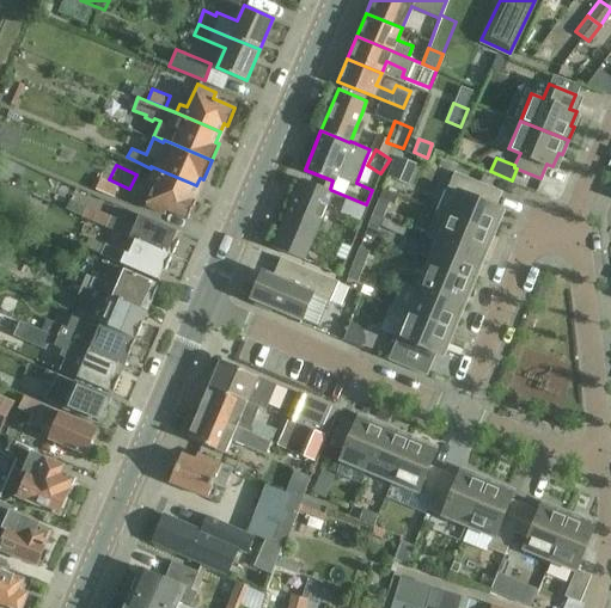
[(151,169),(146,179),(156,183),(146,204),(164,213),(166,208),(187,217),(195,198),(191,197),(196,185),(151,166),(151,169)]
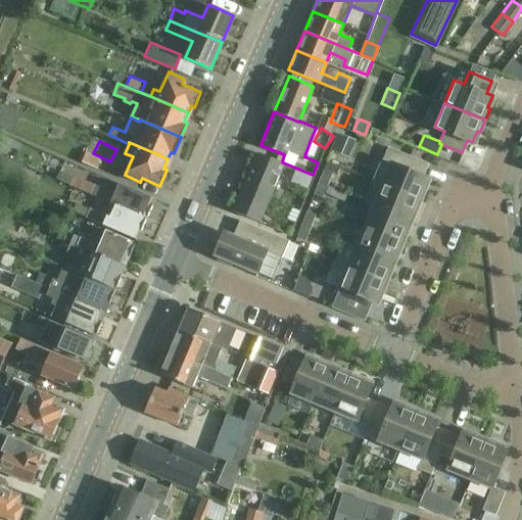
[(381,157),(373,179),(422,199),(426,189),(423,188),(427,177),(423,175),(428,162),(388,145),(383,158),(381,157)]
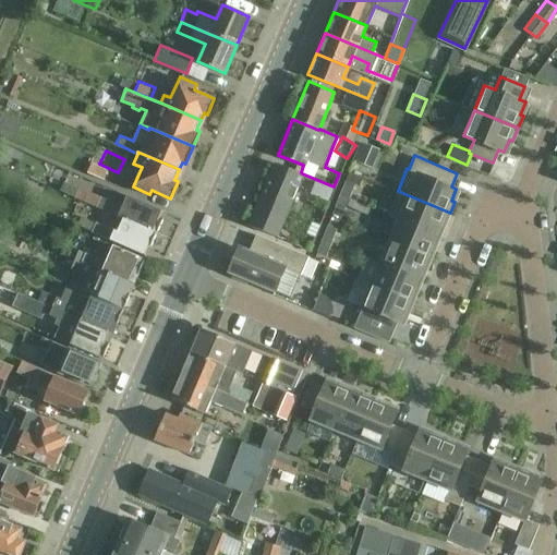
[(103,177),(107,168),(91,161),(86,170),(103,177)]
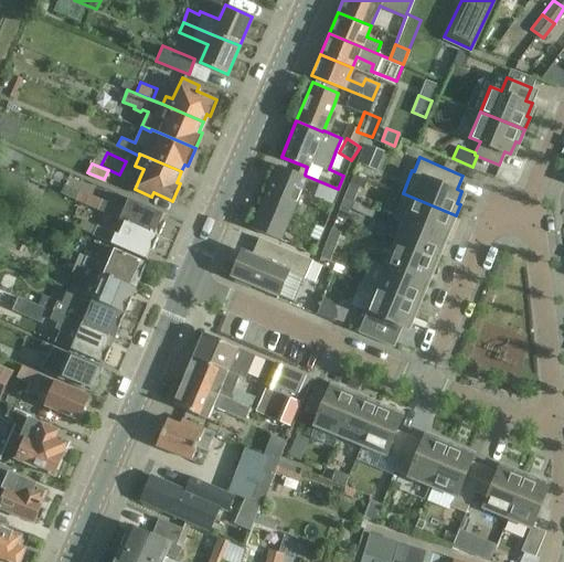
[(306,176),(305,175),(278,163),(262,203),(289,214),(298,193),(306,176)]
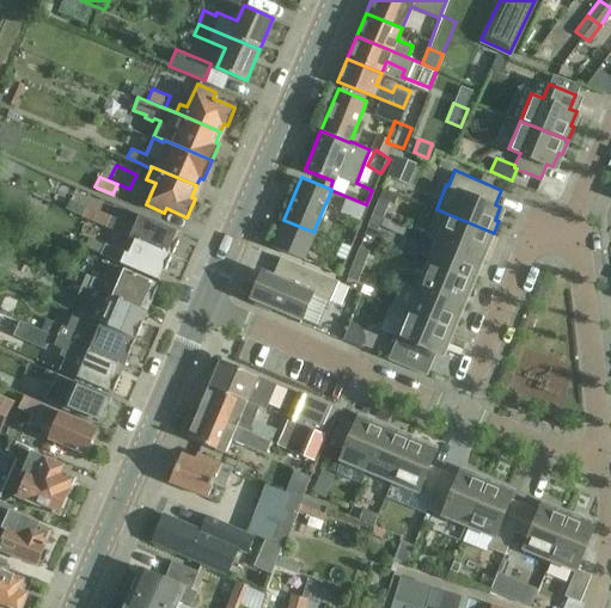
[(0,207),(10,184),(0,179),(0,207)]
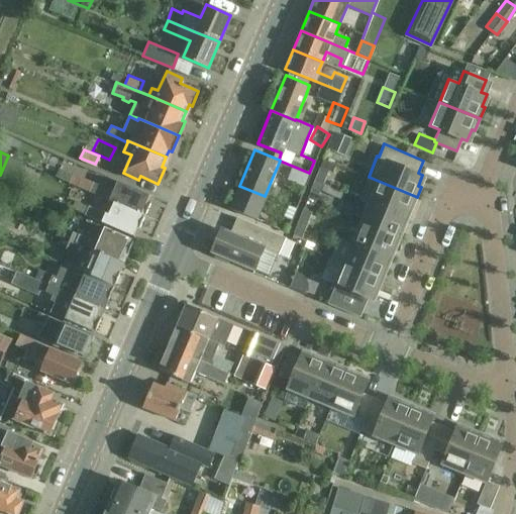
[(152,195),(133,187),(115,179),(111,187),(73,171),(69,180),(112,199),(144,213),(152,195)]
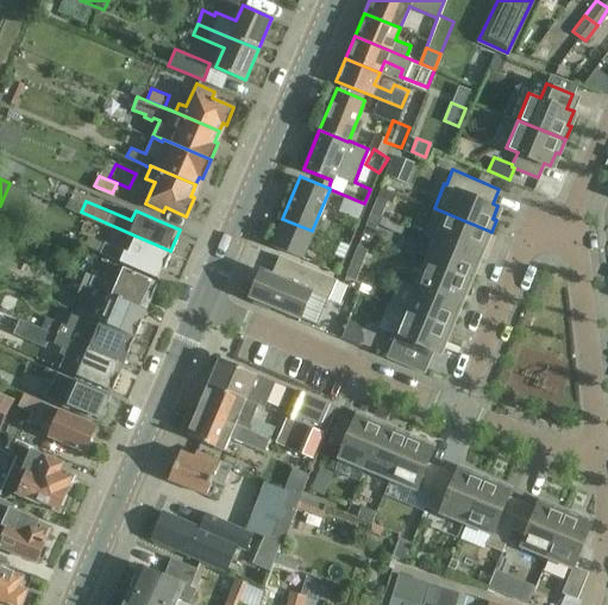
[(434,208),(424,233),(436,238),(436,237),(477,254),(483,243),(486,244),(491,232),(434,208)]
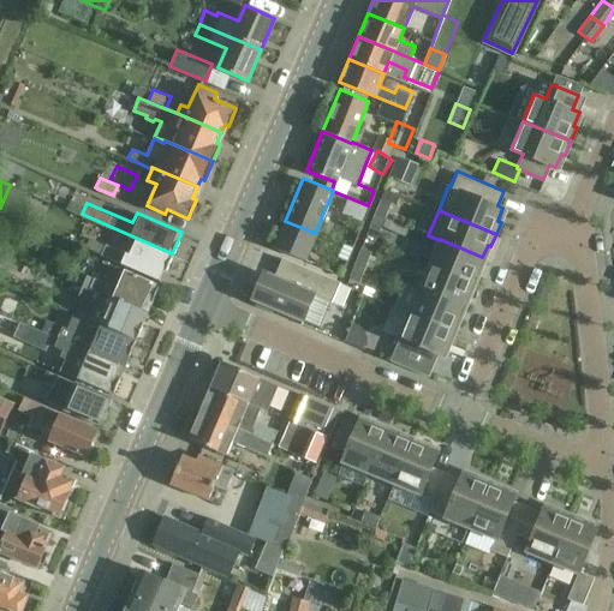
[(285,221),(274,246),(304,259),(311,241),(315,233),(285,221)]
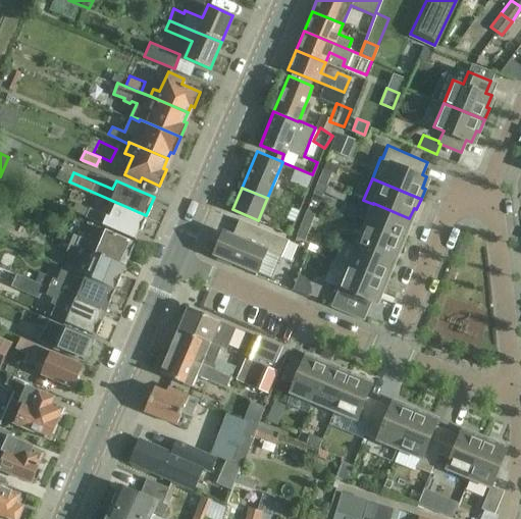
[(90,205),(89,207),(76,201),(72,210),(85,215),(136,238),(146,215),(113,201),(108,213),(90,205)]
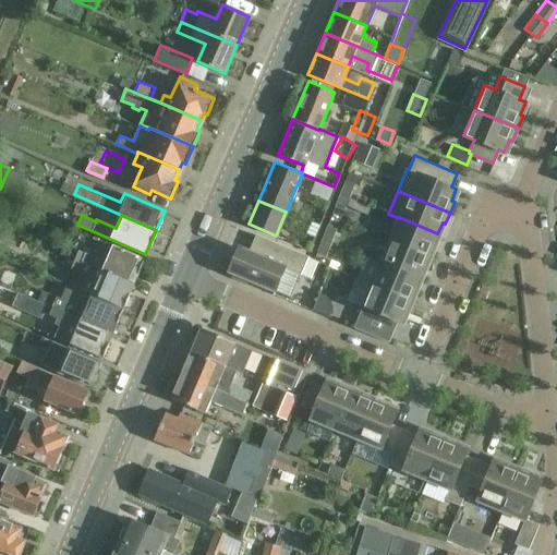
[(399,218),(390,239),(432,256),(436,245),(433,244),(437,233),(399,217),(399,218)]
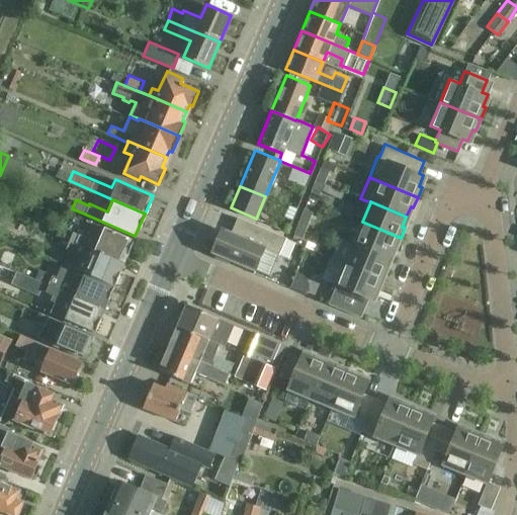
[(288,204),(284,216),(291,219),(296,207),(288,204)]
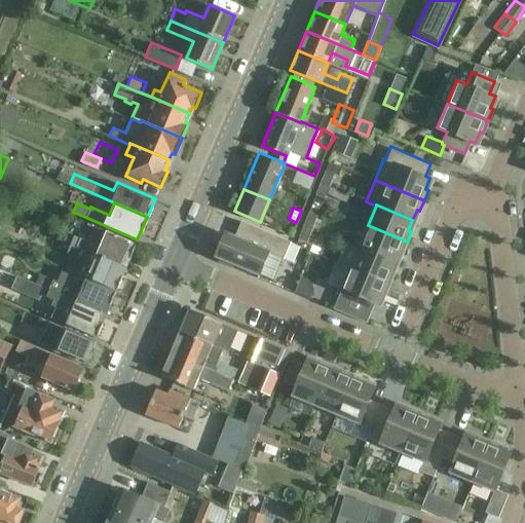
[(219,259),(232,265),(233,262),(259,272),(268,252),(279,256),(287,238),(240,220),(234,236),(225,232),(216,255),(220,257),(219,259)]
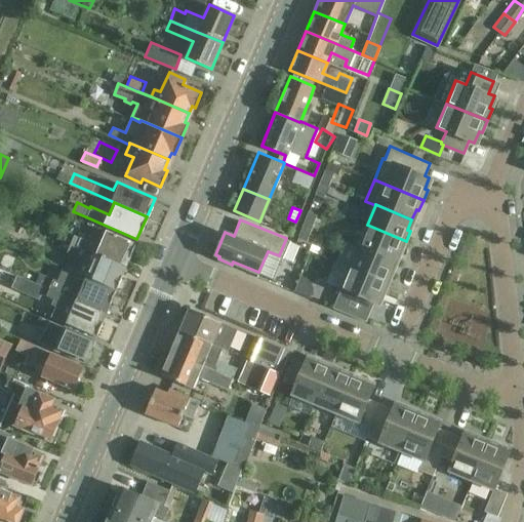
[(367,225),(358,245),(395,261),(399,250),(402,251),(406,241),(367,225)]
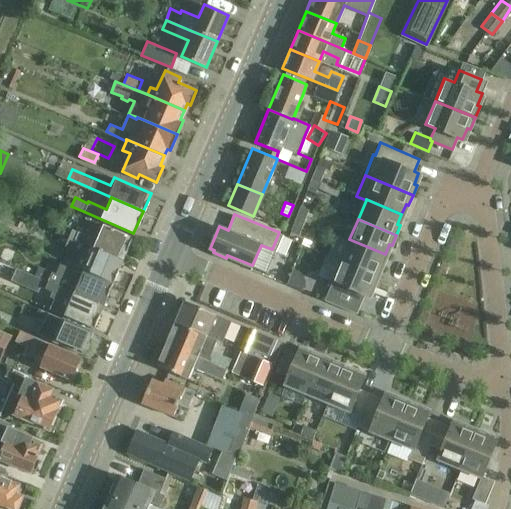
[(132,237),(114,229),(101,223),(97,235),(90,232),(89,235),(66,225),(63,231),(86,241),(123,257),(132,237)]
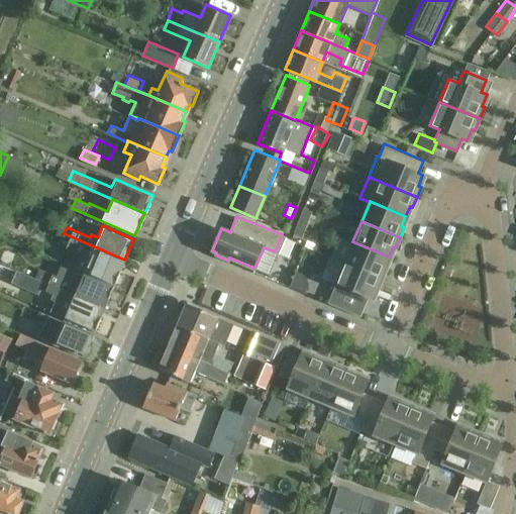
[(114,284),(124,260),(87,243),(64,233),(60,244),(71,249),(69,254),(79,258),(75,267),(84,271),(114,284)]
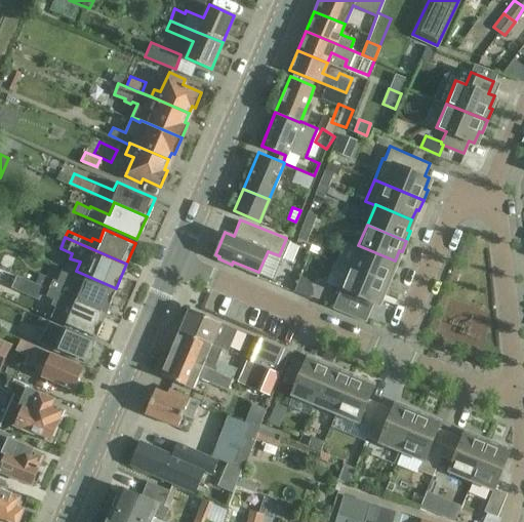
[(358,245),(350,266),(389,282),(393,272),(390,271),(395,261),(358,245)]
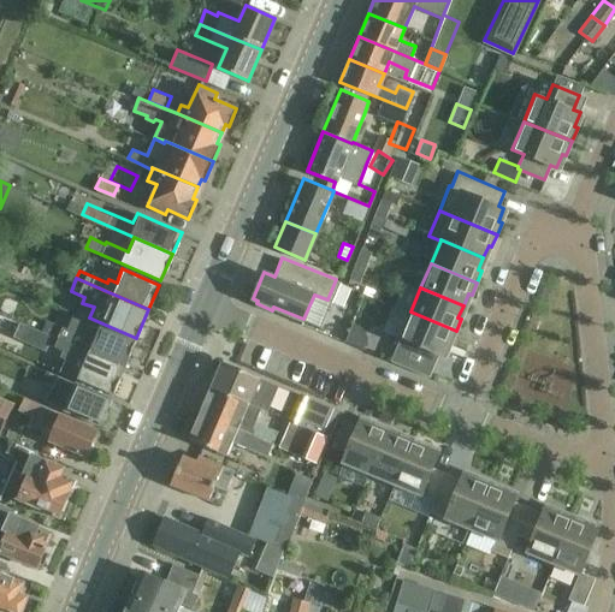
[(411,312),(392,360),(427,375),(437,352),(443,355),(448,342),(451,343),(456,331),(411,312)]
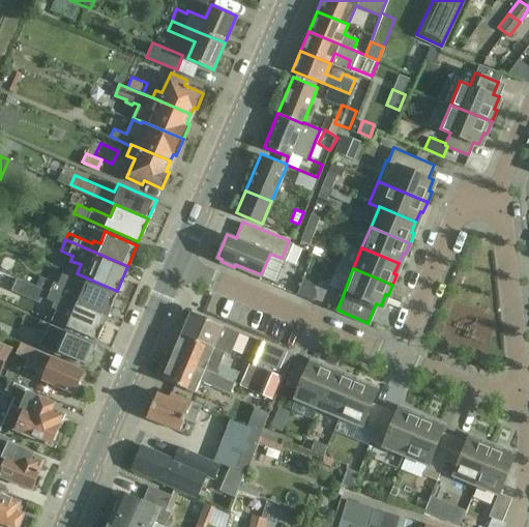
[(108,313),(117,291),(86,277),(77,273),(77,274),(74,272),(67,286),(61,283),(61,285),(54,282),(51,289),(68,296),(108,313)]
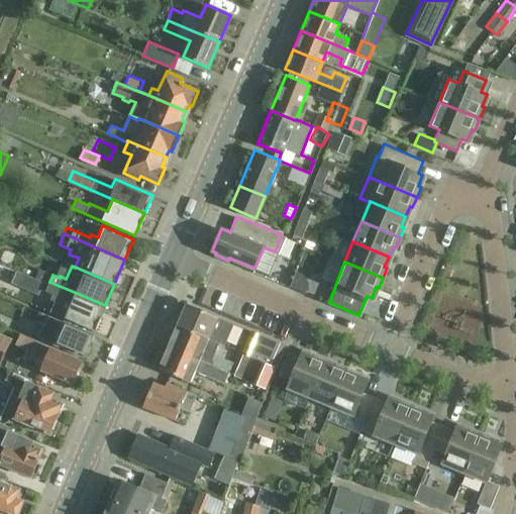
[(94,330),(105,305),(67,289),(49,282),(45,291),(53,294),(50,299),(55,301),(50,312),(94,330)]
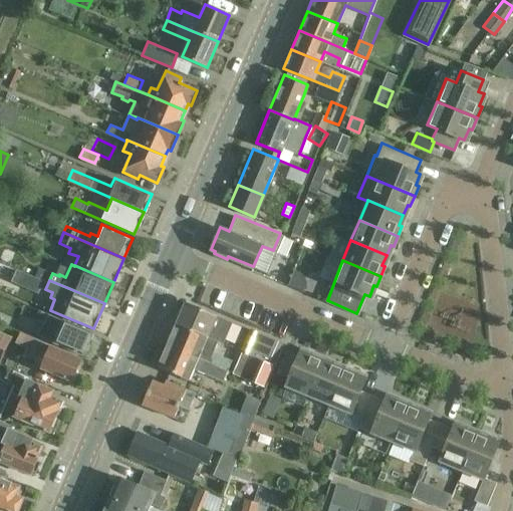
[(227,319),(185,301),(175,324),(217,341),(227,319)]
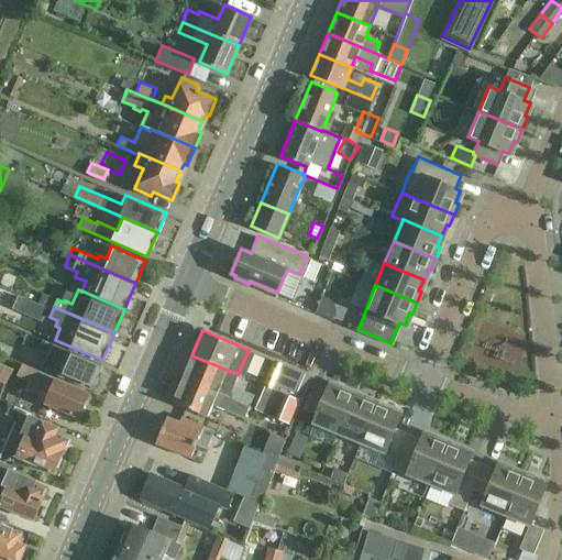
[(100,364),(80,355),(40,339),(36,348),(47,352),(41,366),(59,374),(58,375),(90,388),(100,364)]
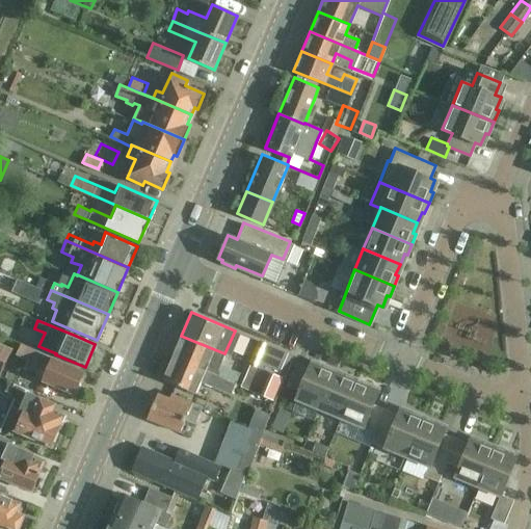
[(181,336),(173,356),(235,382),(239,373),(219,365),(224,353),(181,336)]
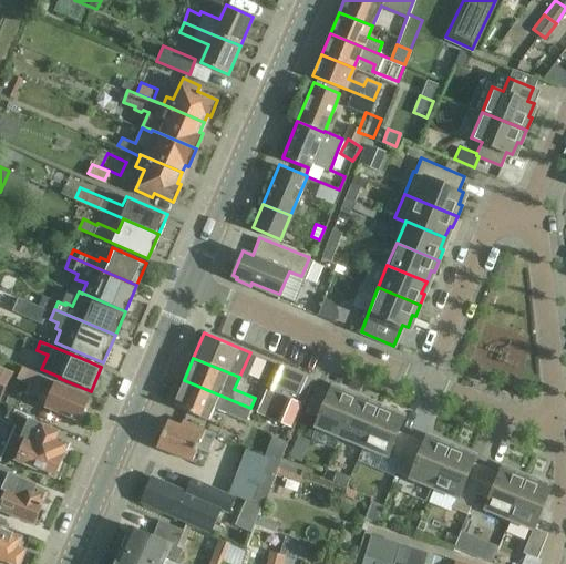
[(0,396),(10,371),(0,366),(0,396)]
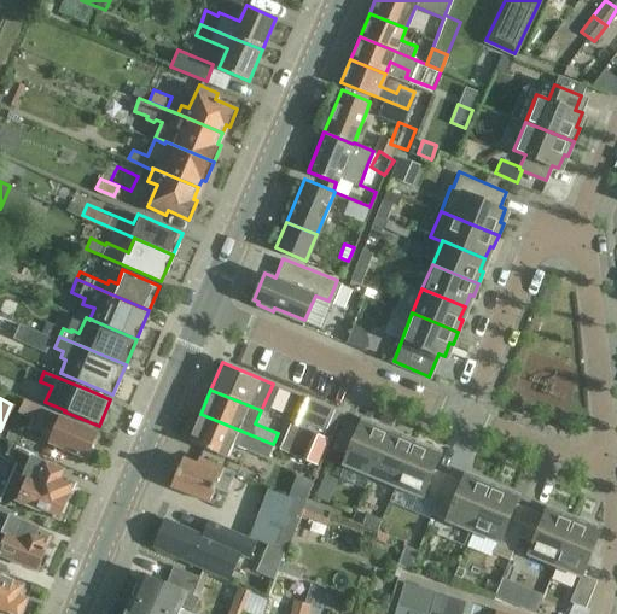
[(98,431),(75,421),(25,399),(21,409),(57,426),(50,442),(86,457),(98,431)]
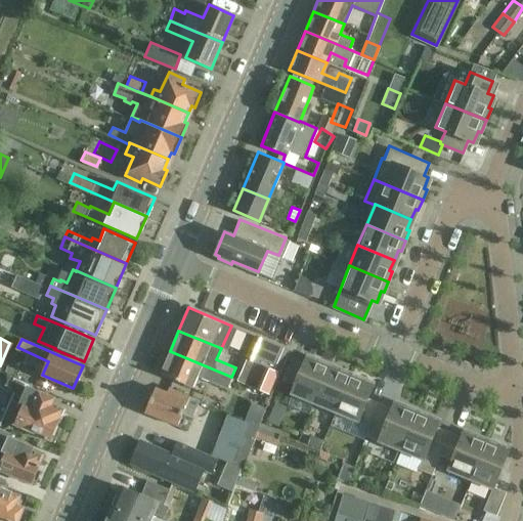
[(266,366),(274,371),(275,371),(285,351),(270,345),(263,361),(267,363),(266,366)]
